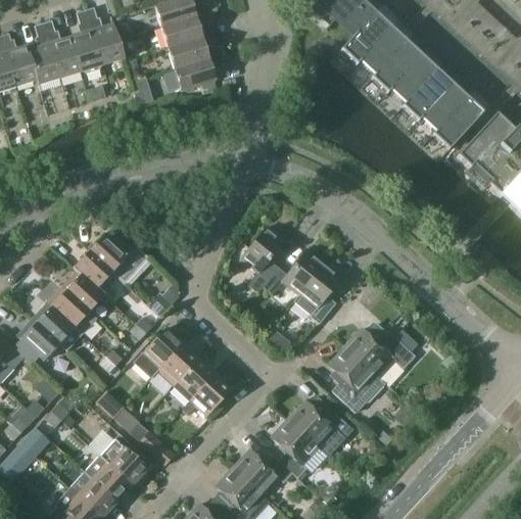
[(170,0),(156,4),(162,26),(214,10),(210,1),(195,6),(193,0),(170,0)]
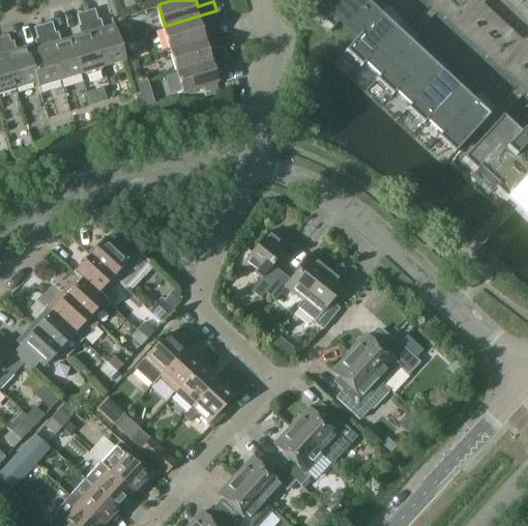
[(362,33),(372,24),(383,11),(371,0),(320,0),(338,16),(340,12),(361,32),(362,33)]
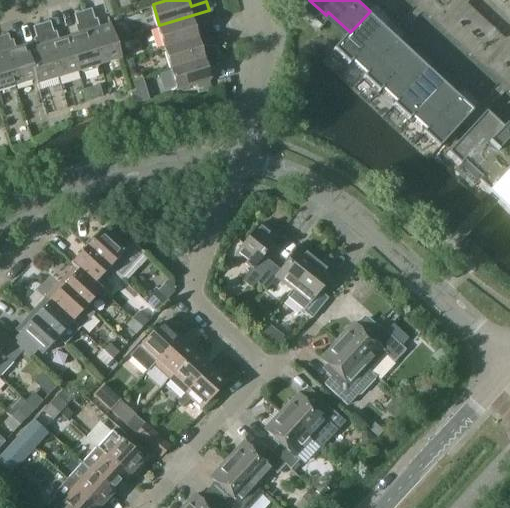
[(86,12),(101,62),(122,56),(112,21),(99,25),(94,10),(86,12)]
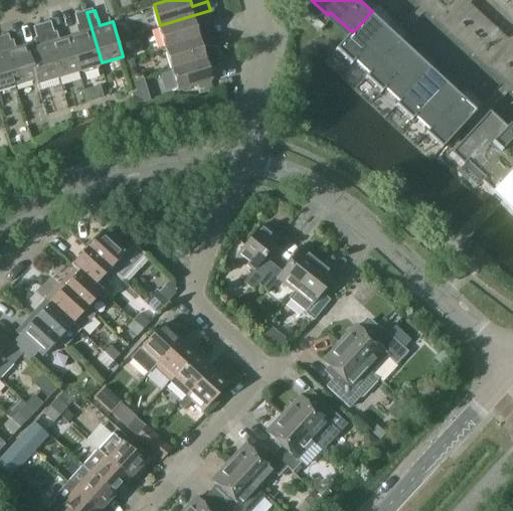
[(210,10),(160,25),(166,46),(201,35),(197,23),(212,18),(210,10)]
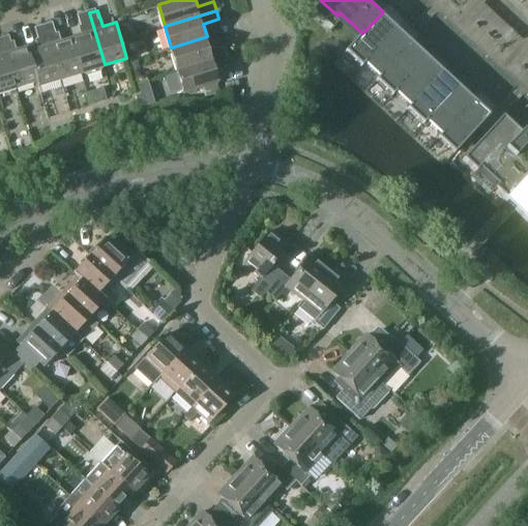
[(72,36),(83,70),(105,64),(89,12),(81,16),(85,32),(72,36)]
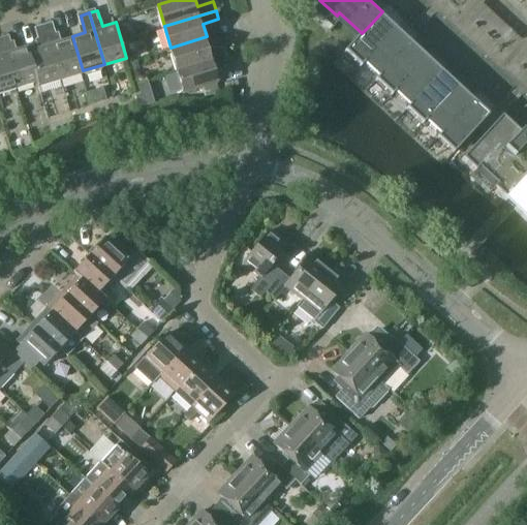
[(47,26),(62,78),(83,70),(72,36),(61,39),(56,23),(47,26)]
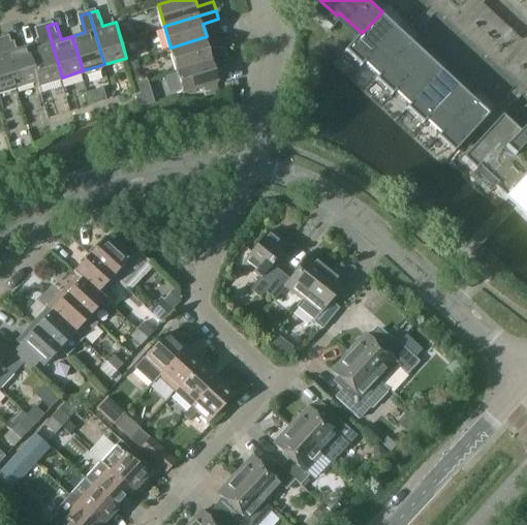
[(362,33),(361,32),(346,49),(362,63),(385,37),(371,24),(362,33)]
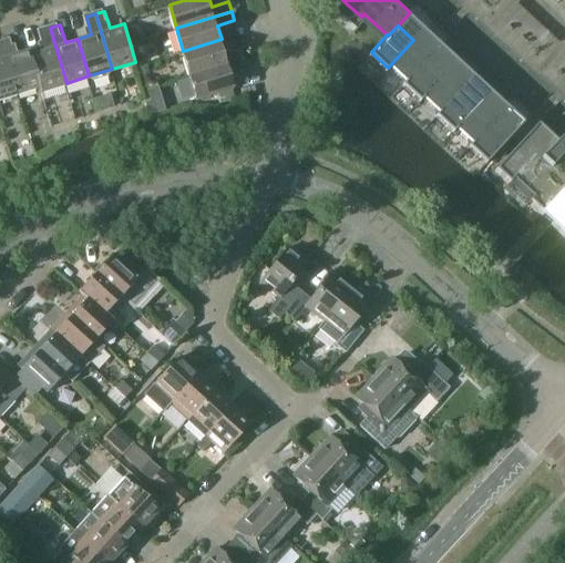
[(67,83),(50,28),(40,31),(45,49),(31,53),(42,85),(43,90),(67,83)]
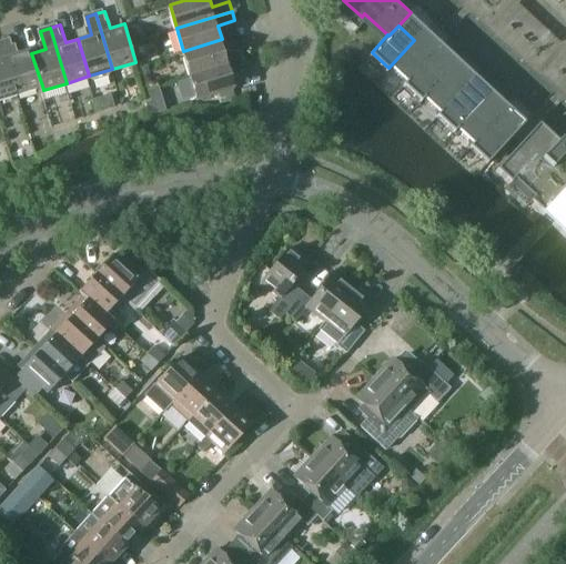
[(1,38),(18,92),(42,86),(31,53),(30,48),(17,51),(11,34),(1,38)]
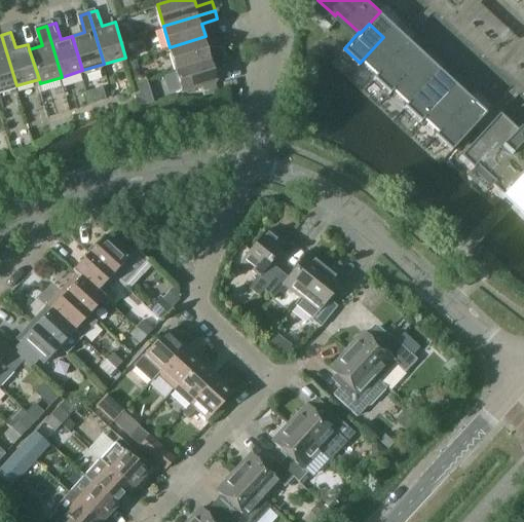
[(0,90),(16,85),(1,35),(0,35),(0,90)]
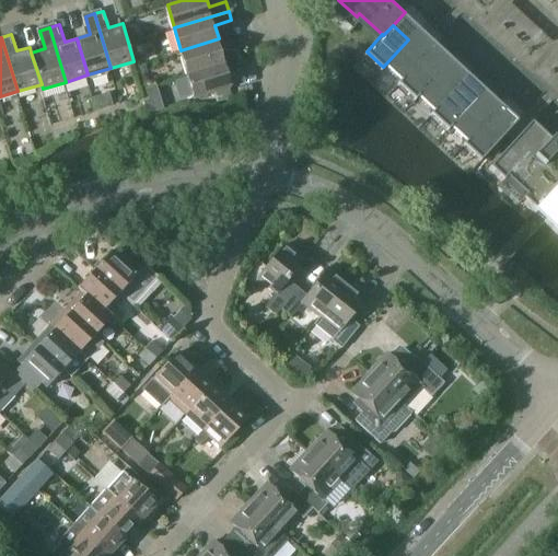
[(219,38),(181,50),(188,73),(242,57),(239,47),(223,51),(219,38)]
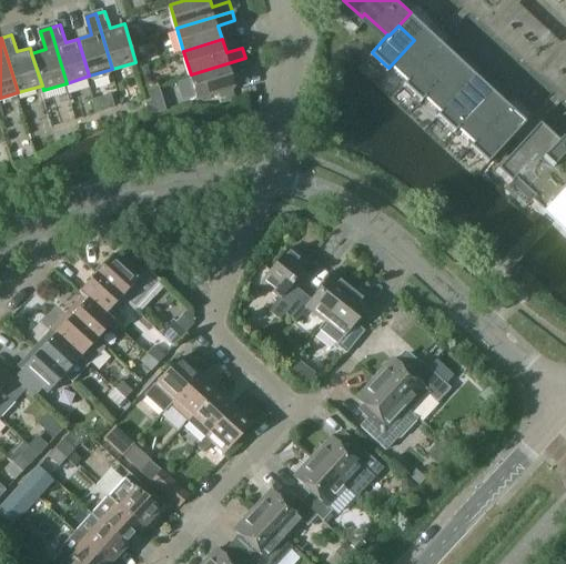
[(414,40),(388,68),(392,64),(407,79),(404,82),(405,83),(431,56),(414,40)]
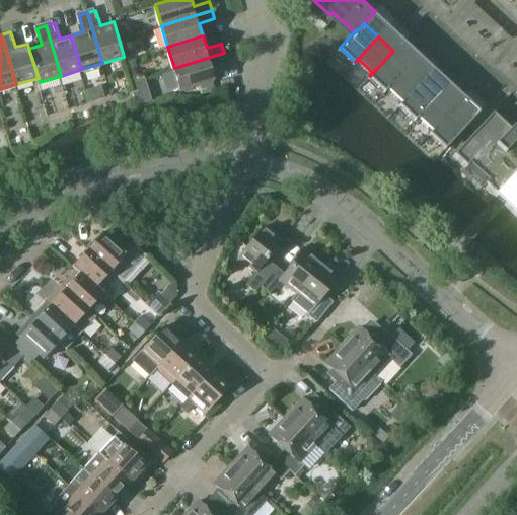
[(393,51),(370,76),(385,90),(409,65),(393,51)]
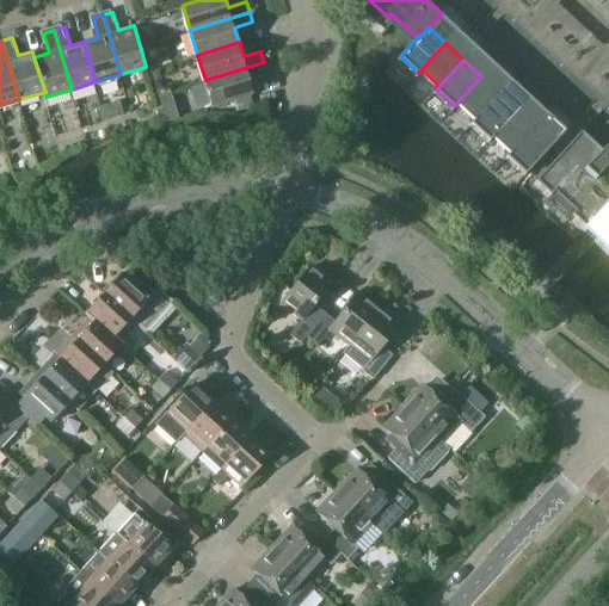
[(264,62),(205,80),(213,105),(254,92),(250,78),(268,72),(264,62)]
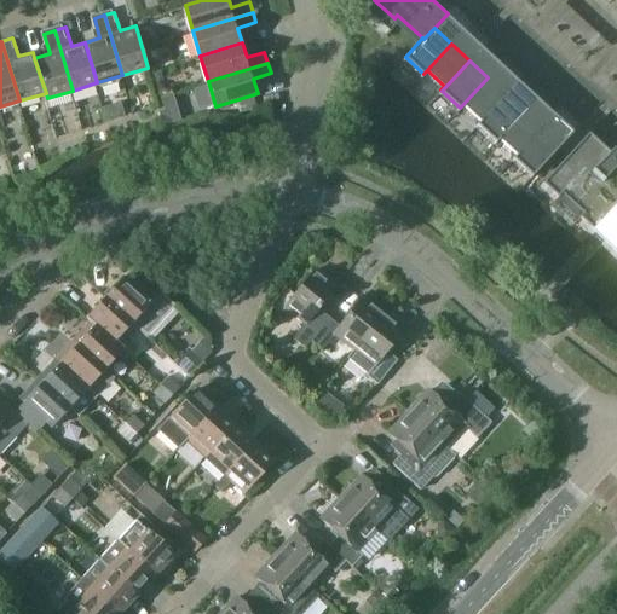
[(488,77),(460,108),(463,104),(480,120),(477,123),(478,123),(506,94),(488,77)]
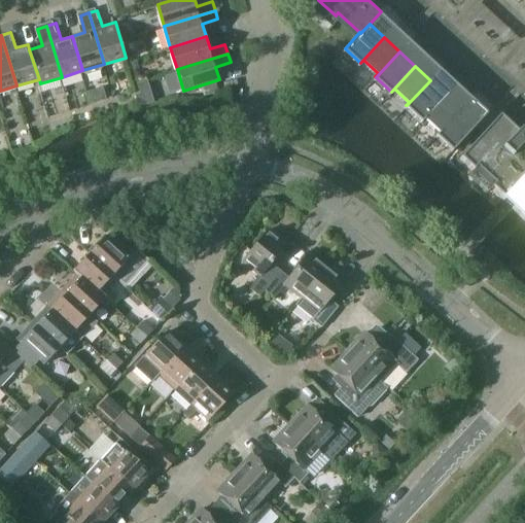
[(430,80),(407,105),(422,119),(446,94),(430,80)]
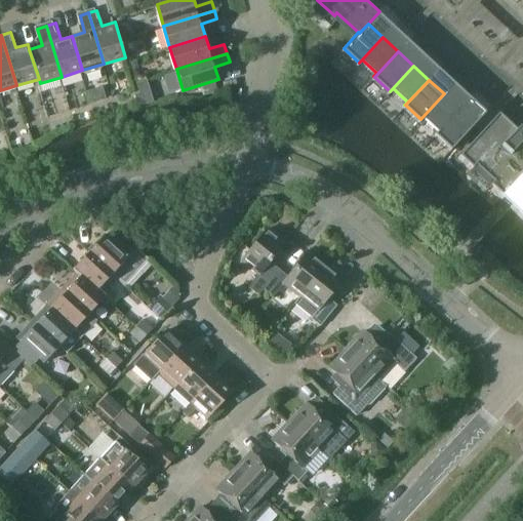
[(444,93),(420,119),(420,120),(424,116),(438,129),(435,132),(436,133),(459,108),(444,93)]
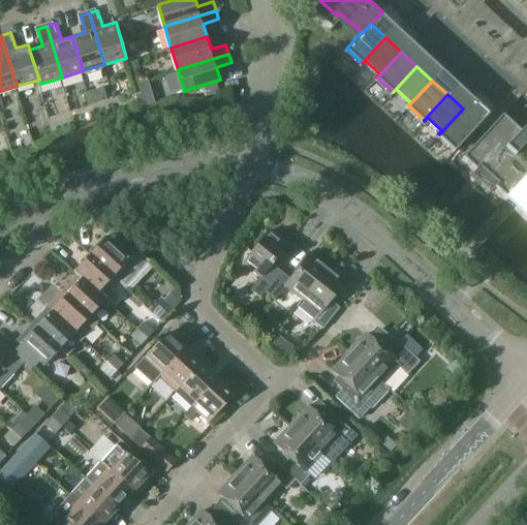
[(463,109),(439,134),(455,149),(479,124),(463,109)]
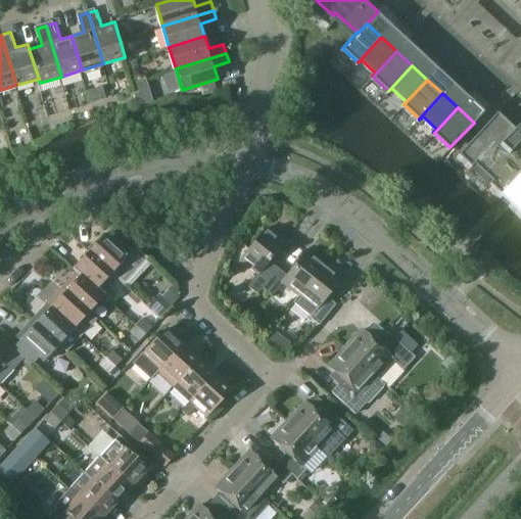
[(520,163),(509,153),(518,143),(517,143),(520,139),(520,131),(516,126),(513,129),(495,113),(457,154),(470,167),(473,163),(491,180),(488,183),(502,195),(503,194),(511,201),(510,203),(520,213),(520,163)]
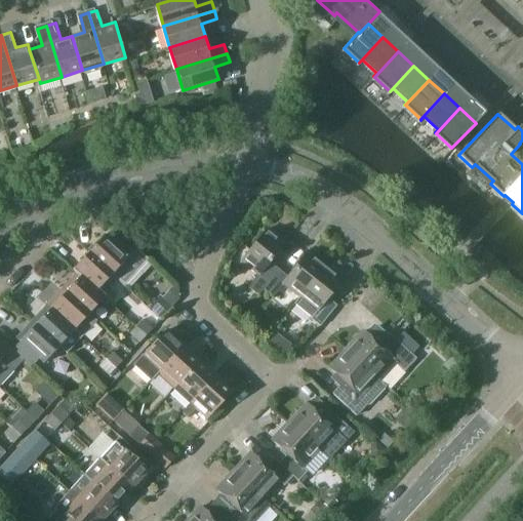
[(263,286),(280,266),(272,258),(286,240),(269,226),(243,257),(259,271),(249,283),(259,292),(264,287),(263,286)]
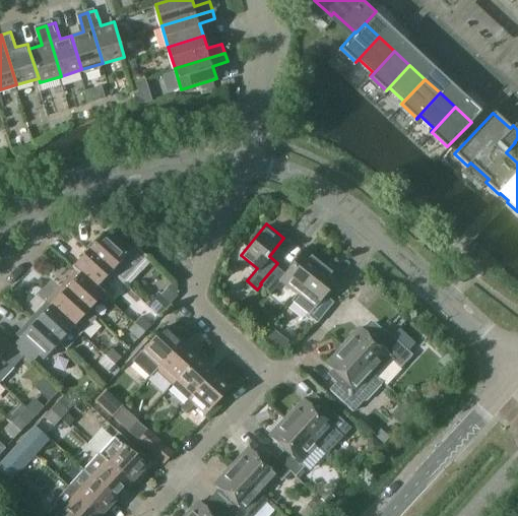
[(147,254),(136,244),(117,227),(109,236),(105,232),(89,248),(115,272),(124,279),(147,254)]
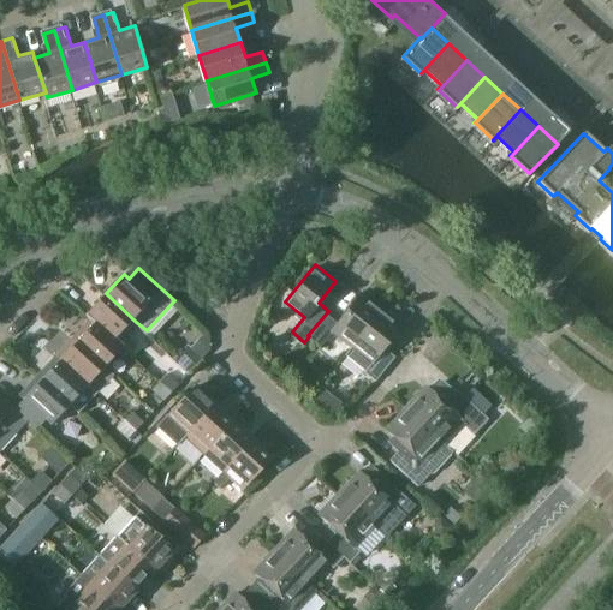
[(308,335),(309,336),(321,346),(334,328),(353,344),(382,306),(364,291),(340,321),(328,311),(308,335)]
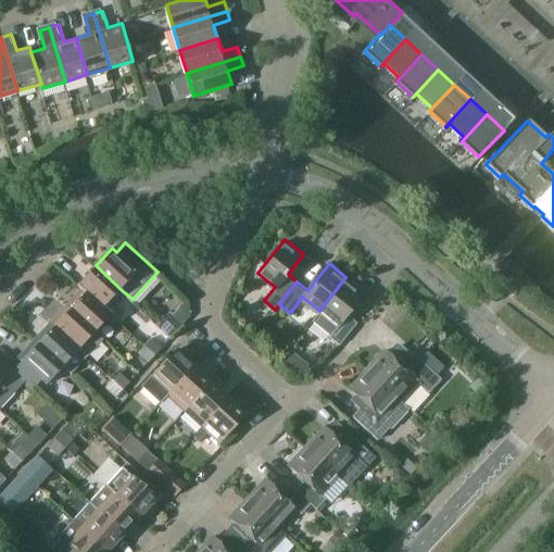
[(106,309),(108,308),(123,291),(96,265),(78,284),(82,287),(83,286),(106,309)]
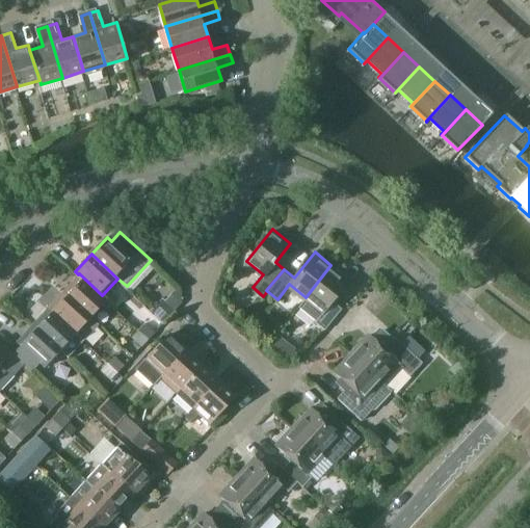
[(298,306),(315,318),(326,327),(343,307),(334,298),(349,280),(330,265),(306,297),(298,306)]
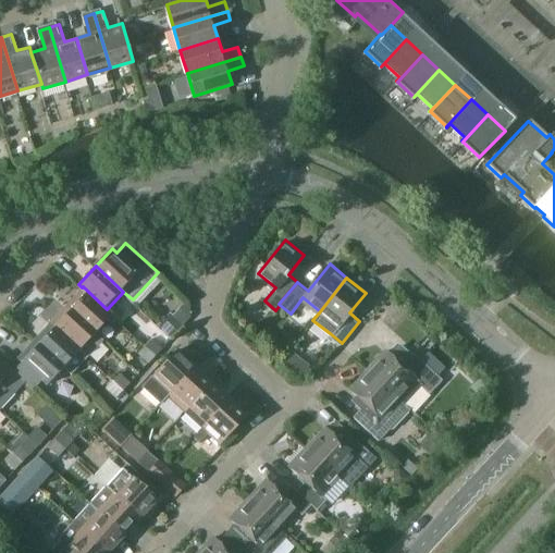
[(83,286),(82,287),(68,304),(96,330),(112,312),(108,308),(107,309),(83,286)]
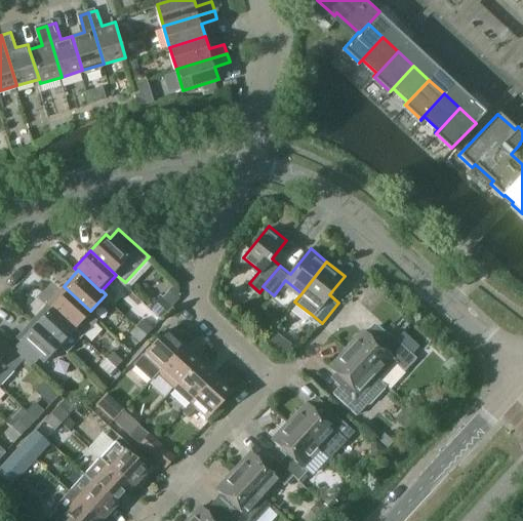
[(49,302),(76,327),(90,311),(64,286),(49,302)]
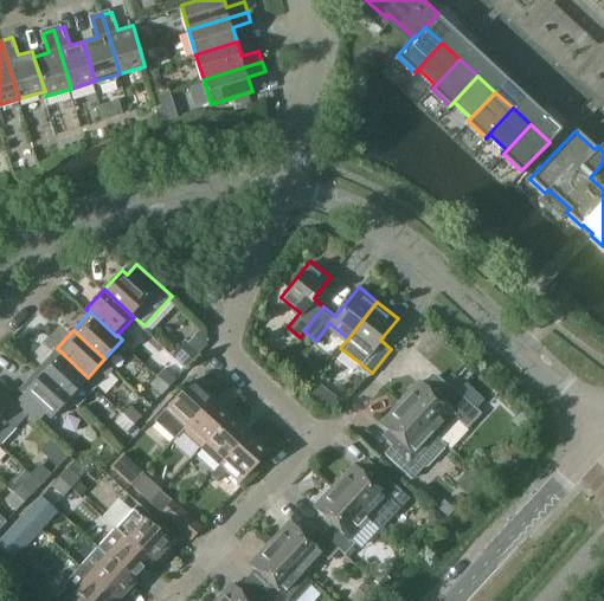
[(190,364),(201,351),(186,337),(174,350),(190,364)]
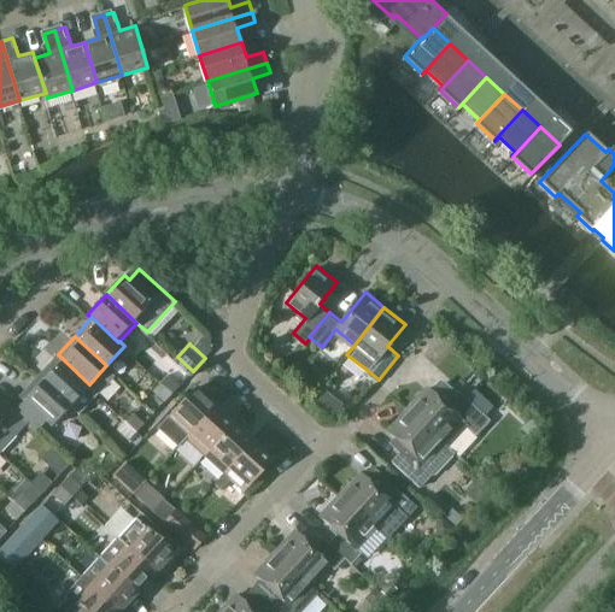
[(40,374),(71,404),(89,384),(58,354),(40,374)]
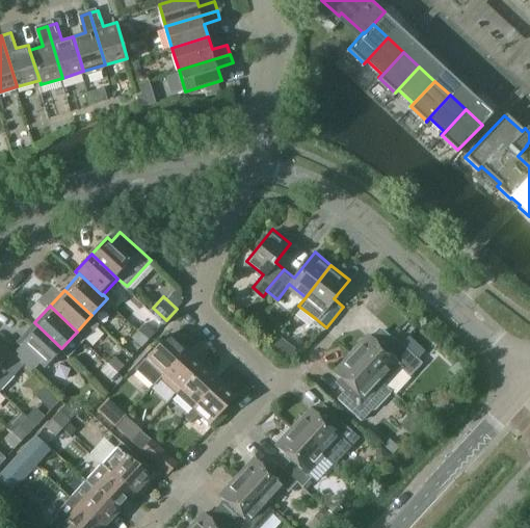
[(156,331),(146,320),(138,327),(150,338),(156,331)]
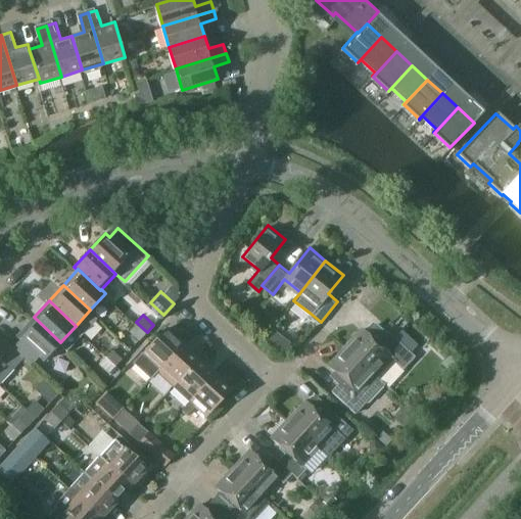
[(60,342),(34,317),(17,334),(21,337),(13,346),(12,346),(24,358),(32,365),(40,356),(45,360),(60,342)]
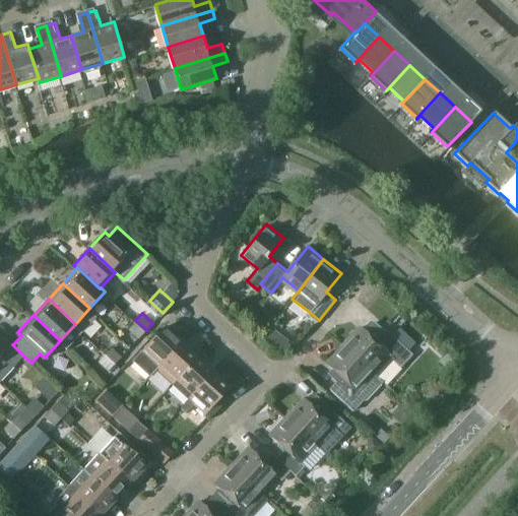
[(130,327),(140,337),(146,330),(135,320),(130,327)]
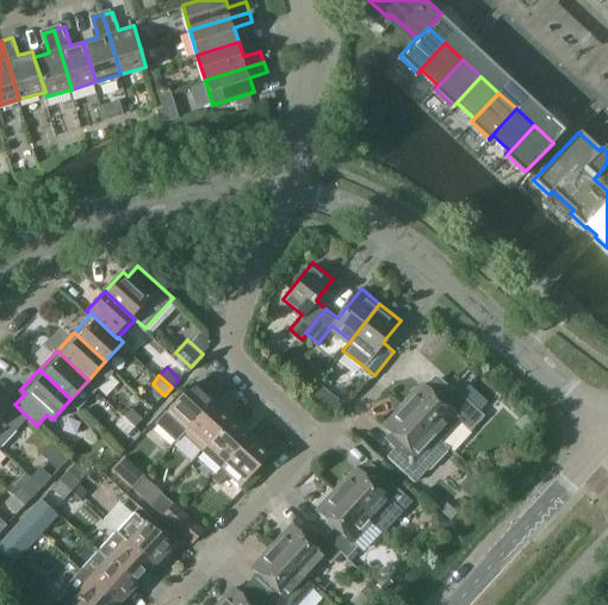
[(470,379),(465,386),(488,404),(494,397),(470,379)]
